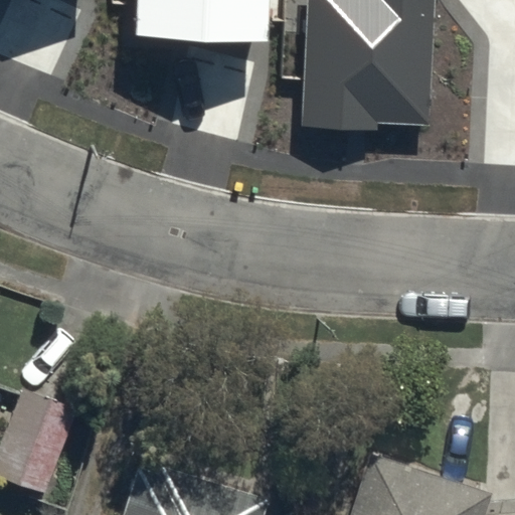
[(270,0),(137,0),(136,37),(268,43),(270,0)]
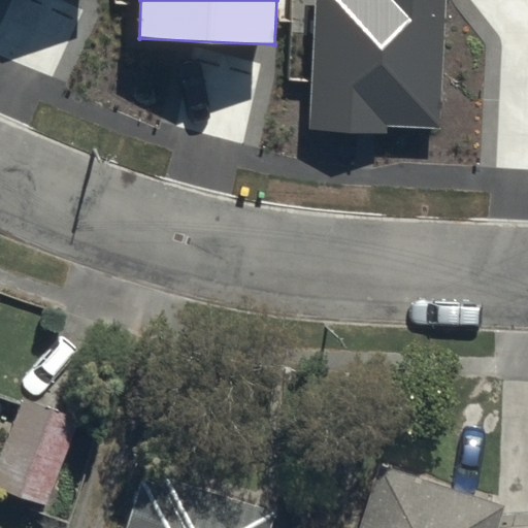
[(316,0),(310,128),(387,132),(387,126),(439,128),(446,0),(316,0)]
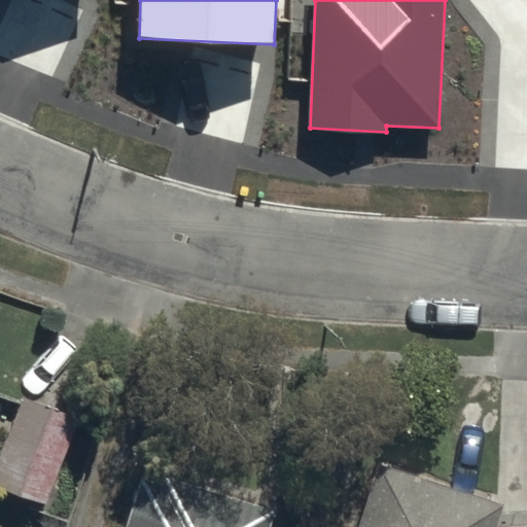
[(69,411),(14,392),(0,430),(0,481),(38,495),(69,411)]
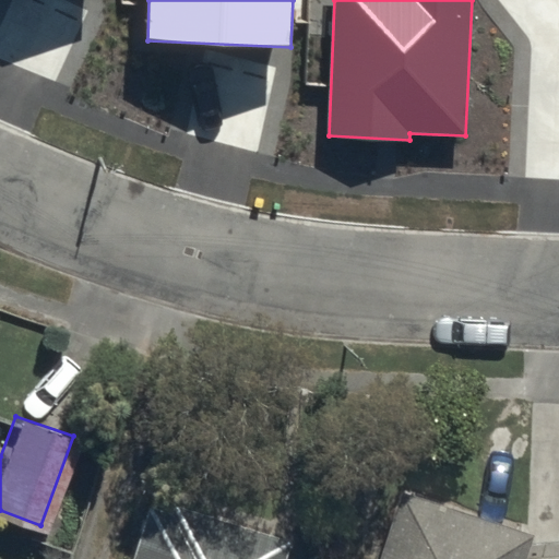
[(274,558),(282,534),(143,492),(122,558),(274,558)]
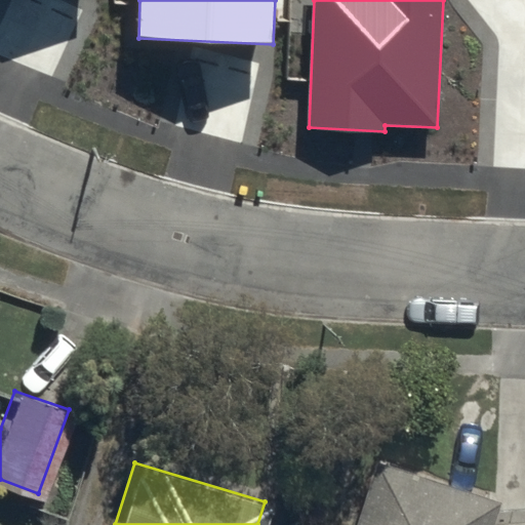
[(487,524),(493,505),(377,471),(361,524),(487,524)]
